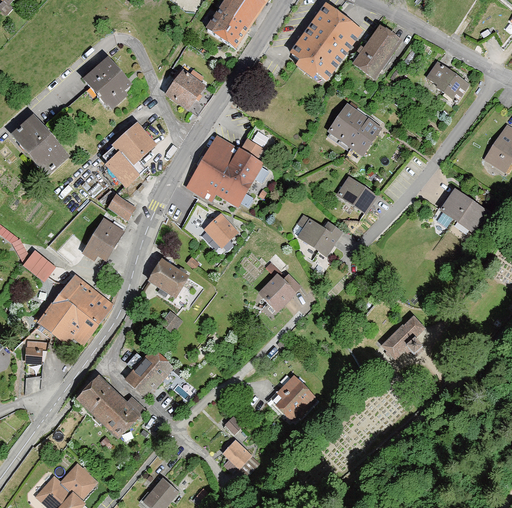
[(0,8),(6,14),(14,6),(8,0),(2,0),(0,2),(0,8)]
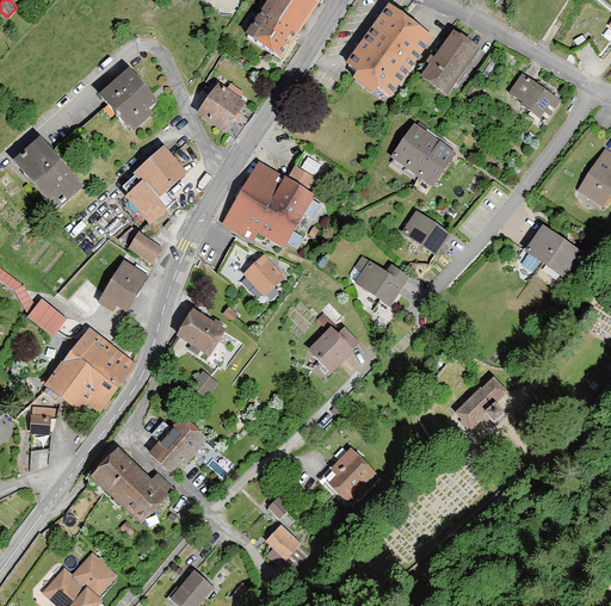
[(265,0),(244,33),(281,57),(320,0),(265,0)]
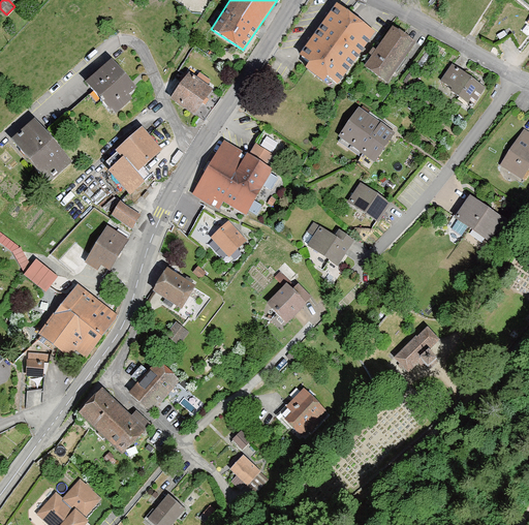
[(336,2),(299,54),(309,61),(305,66),(324,81),(328,75),(338,83),(375,31),(336,2)]
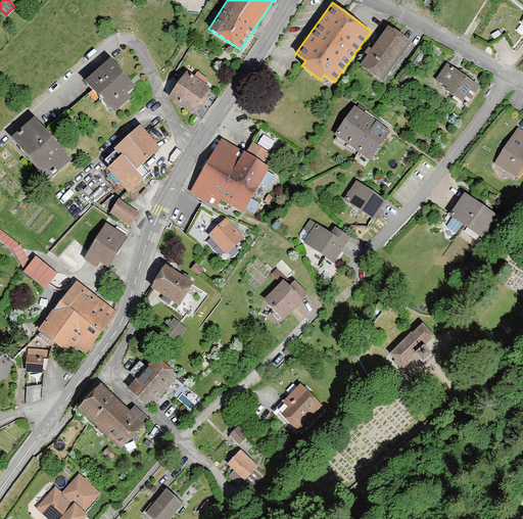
[(411,42),(387,25),(361,63),(384,80),(411,42)]
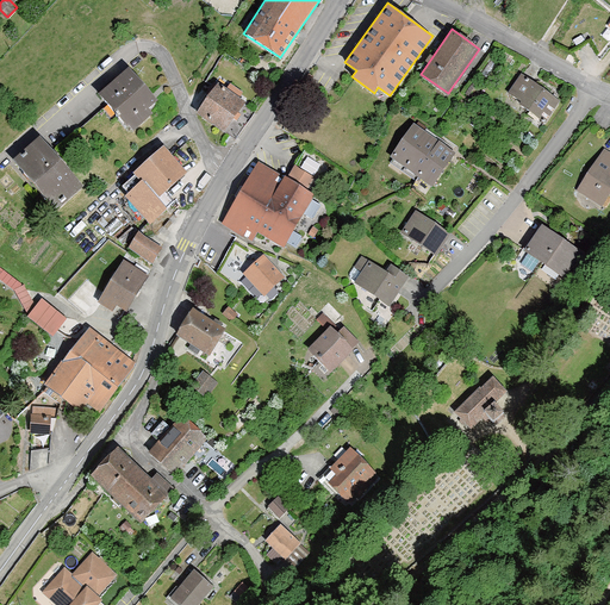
[(156,101),(125,67),(97,93),(132,131),(153,113),(148,108),(156,101)]
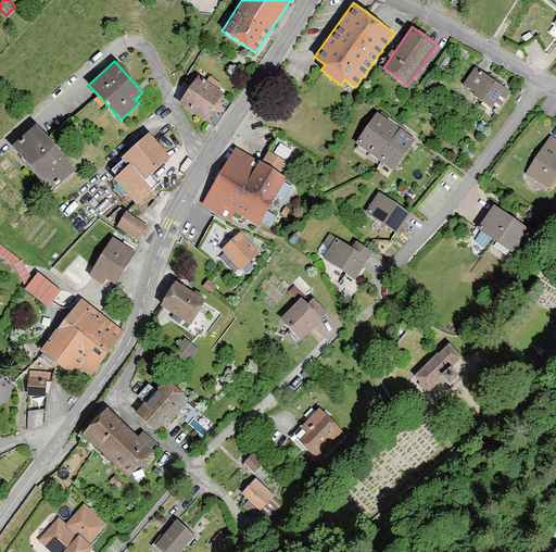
[(512,90),(475,65),(463,84),(500,109),(512,90)]
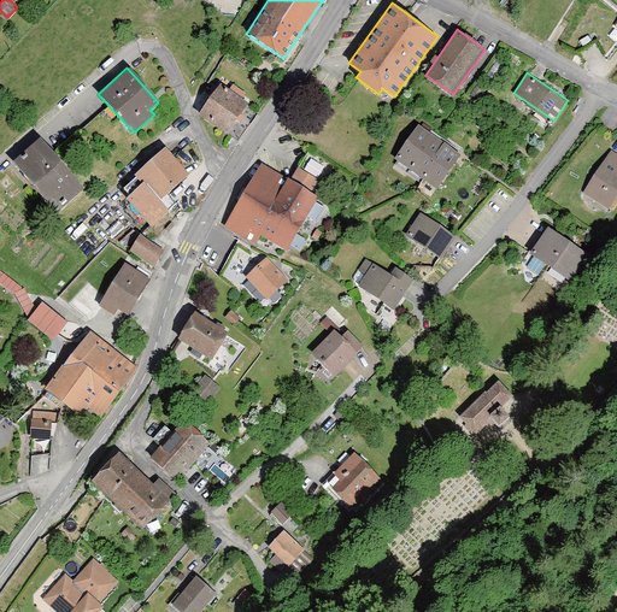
[(218,83),(198,113),(227,133),(247,103),(218,83)]
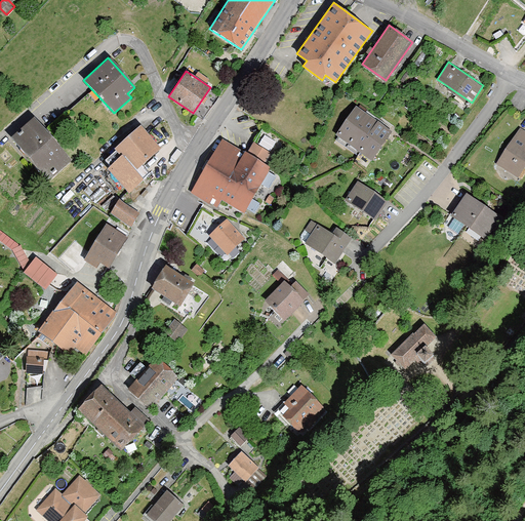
[(393,130),(356,106),(336,134),(373,159),(393,130)]
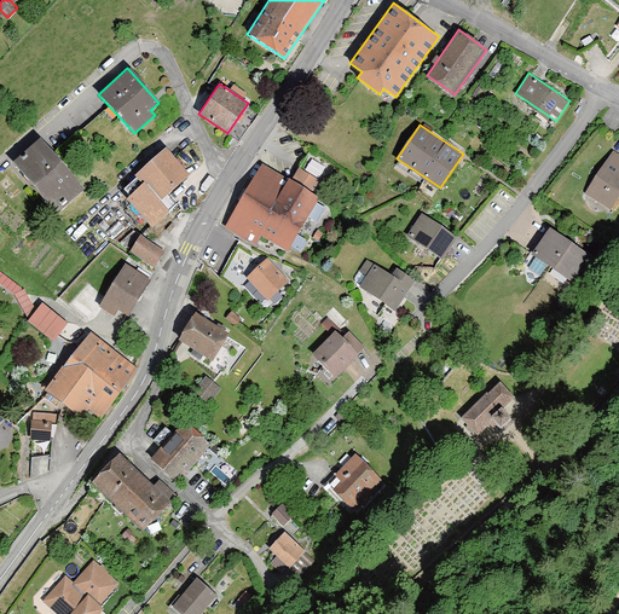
[(38,138),(10,161),(55,214),(82,191),(38,138)]
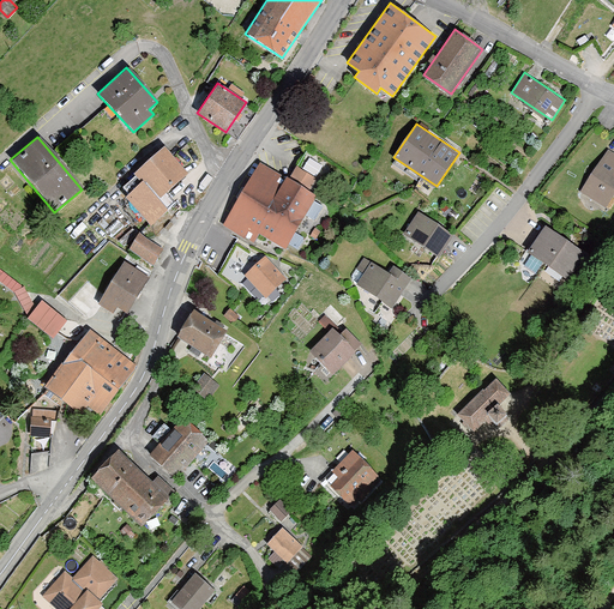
[(613,150),(609,146),(582,191),(607,206),(613,193),(613,150)]
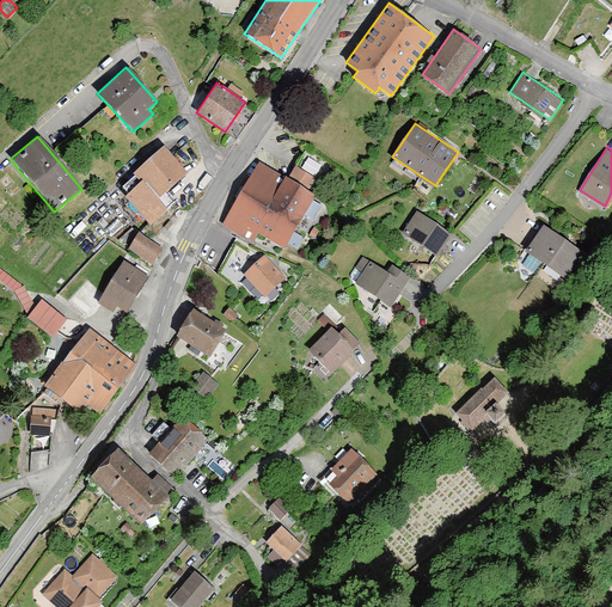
[(165,191),(187,172),(165,148),(134,175),(135,176),(123,186),(130,194),(127,197),(150,222),(173,201),(165,191)]
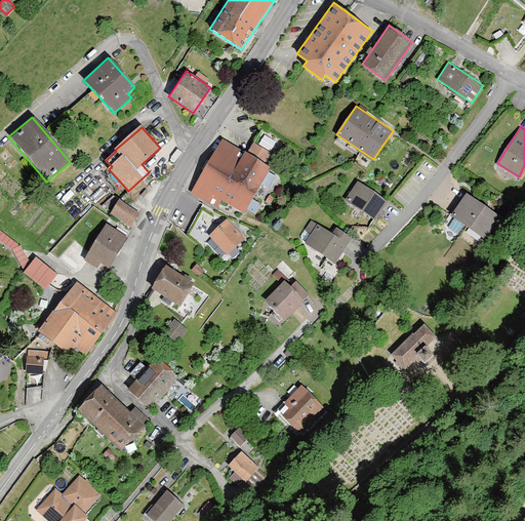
[(221,137),(192,190),(218,205),(223,198),(246,211),(272,166),(265,163),(272,151),(253,141),(247,152),(221,137)]
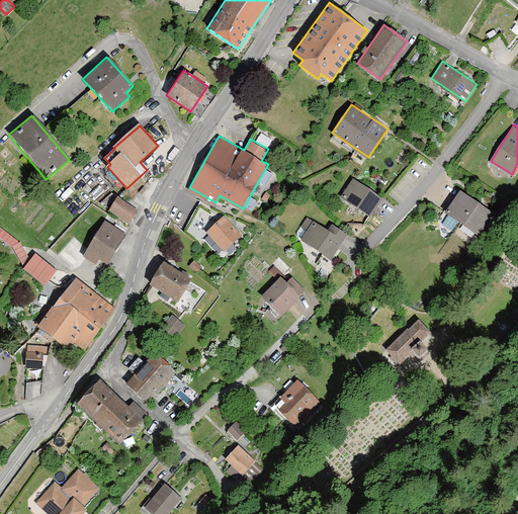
[(384,197),(353,176),(343,191),(347,194),(345,198),(371,217),(384,197)]
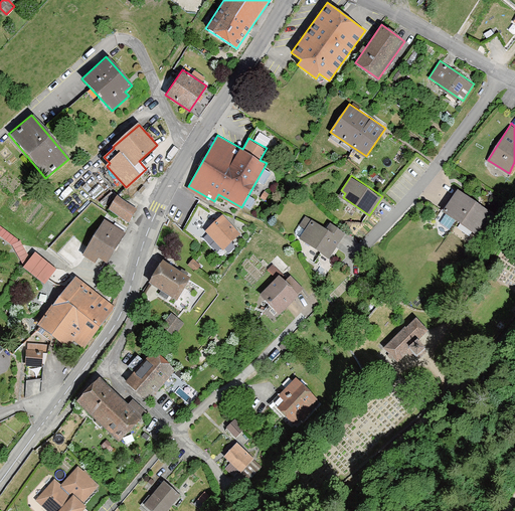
[(492,210),(457,189),(443,211),(477,233),(492,210)]
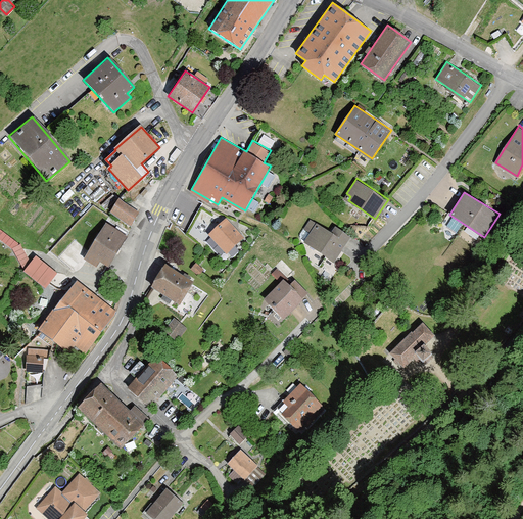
[(117,198),(109,211),(130,224),(138,210),(117,198)]
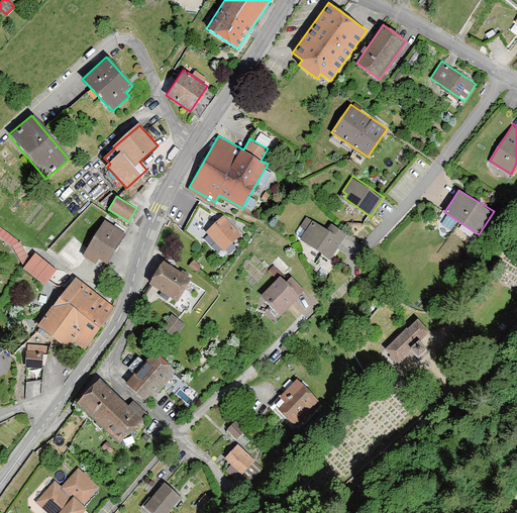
[(223,214),(206,229),(223,249),(241,234),(223,214)]
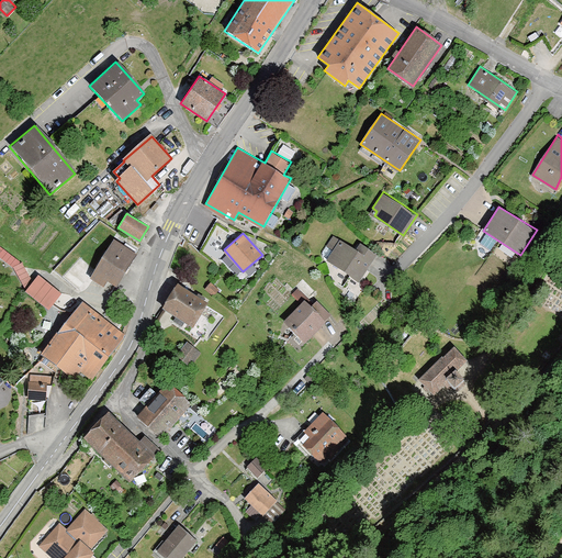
[(355,248),(333,234),(325,244),(333,248),(325,259),(359,281),(378,255),(359,243),(355,248)]
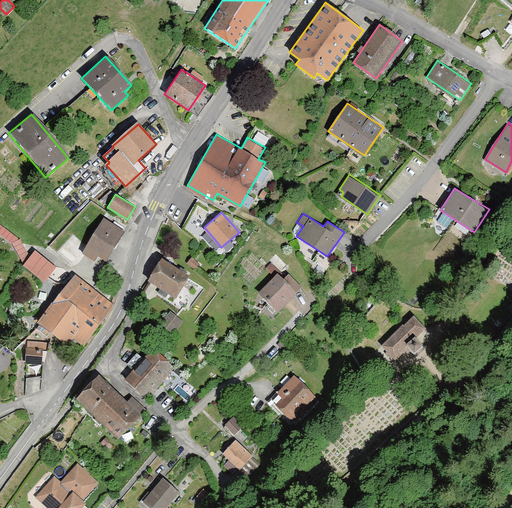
[(123,230),(102,217),(81,252),(94,259),(96,255),(105,260),(123,230)]
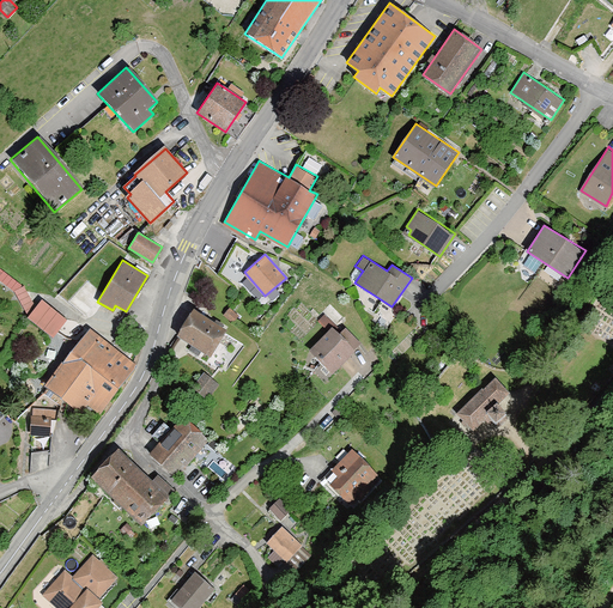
[(24,284),(0,266),(0,279),(13,290),(30,315),(28,316),(53,334),(66,318),(42,299),(37,306),(24,284)]
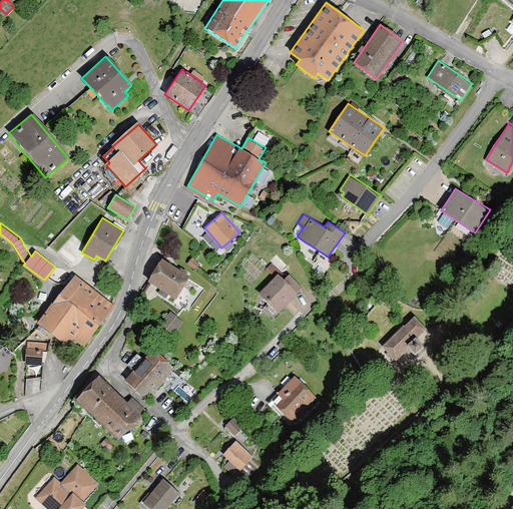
[(160,258),(147,280),(176,298),(190,276),(160,258)]
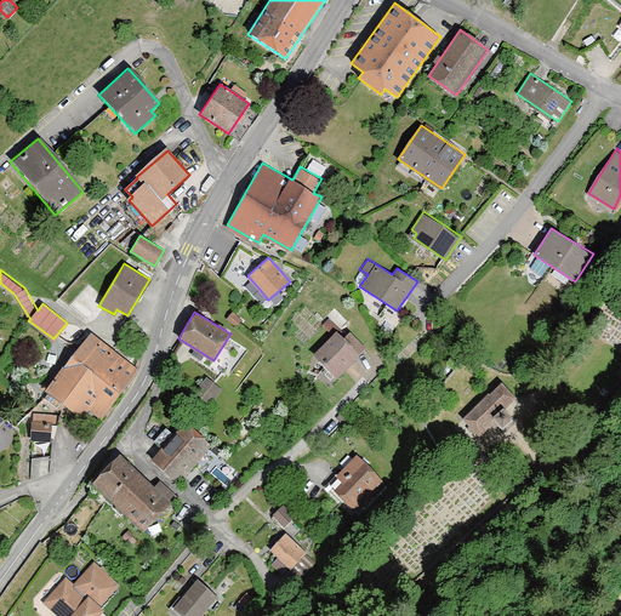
[(335,330),(313,354),(340,377),(368,346),(349,331),(343,338),(335,330)]
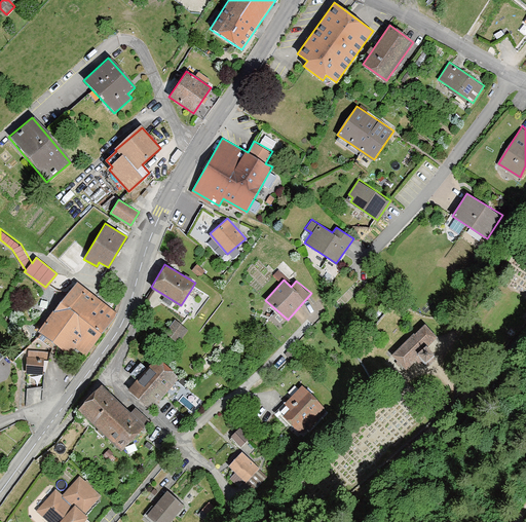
[(76,282),(37,331),(67,355),(75,345),(83,352),(115,312),(76,282)]
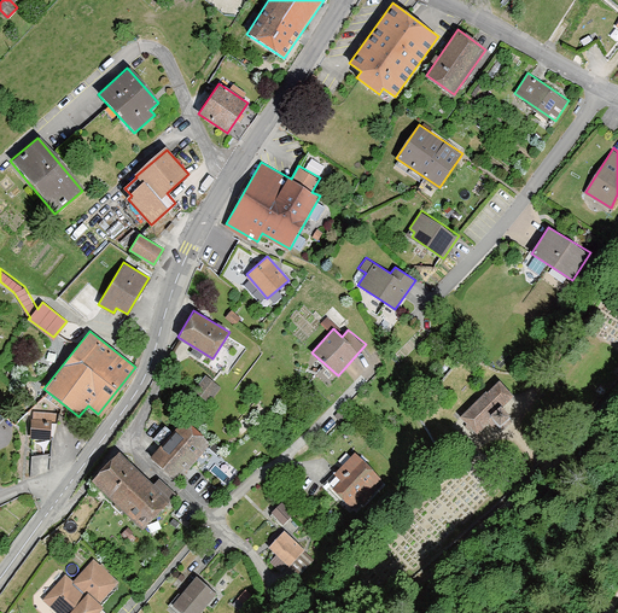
[(221,385),(207,373),(194,387),(210,400),(221,385)]
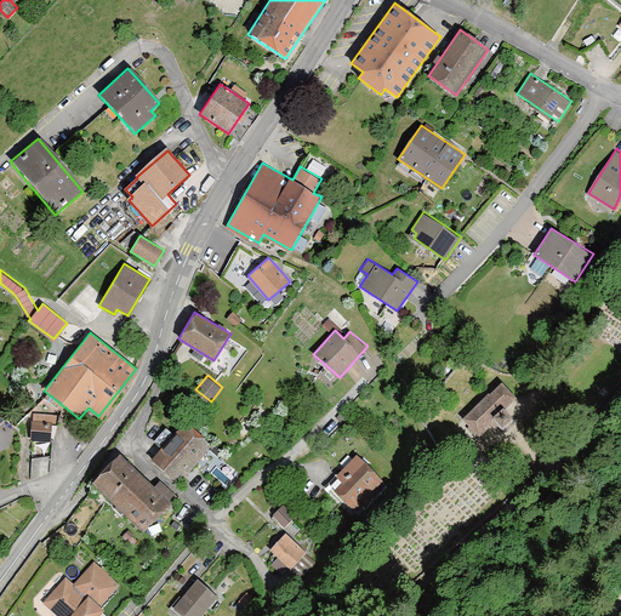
[(501,381),(462,418),(479,434),(494,420),(503,429),(513,418),(505,410),(517,398),(501,381)]
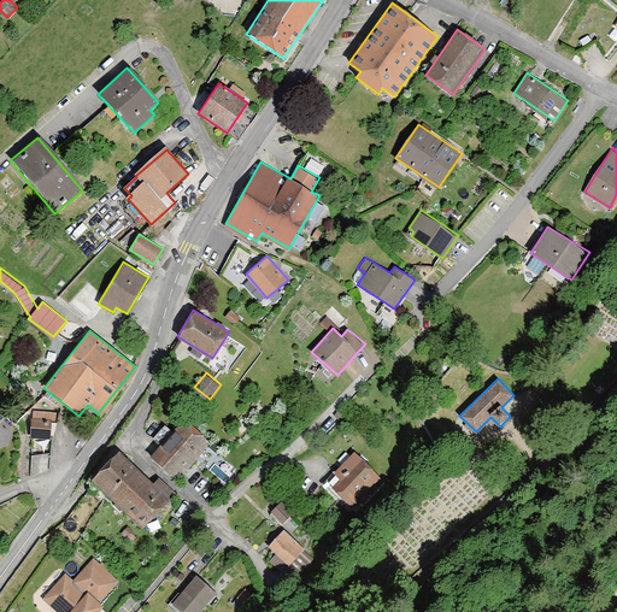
[(59,410),(33,409),(33,418),(29,418),(29,437),(52,437),(52,418),(57,418),(59,410)]
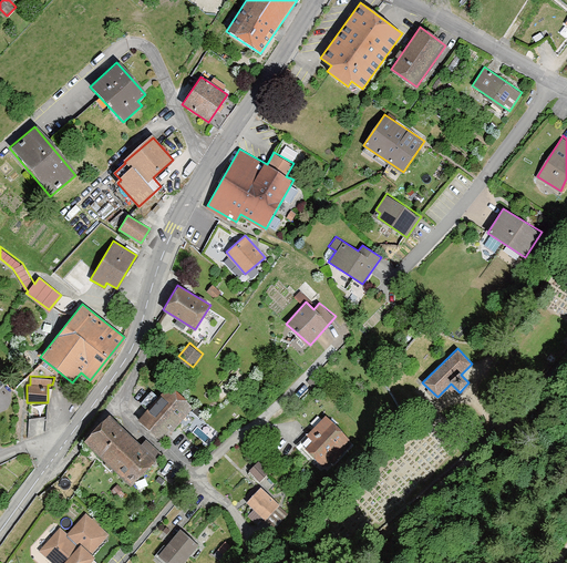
[(160,395),(153,389),(140,403),(146,410),(140,418),(163,439),(194,405),(171,382),(160,395)]
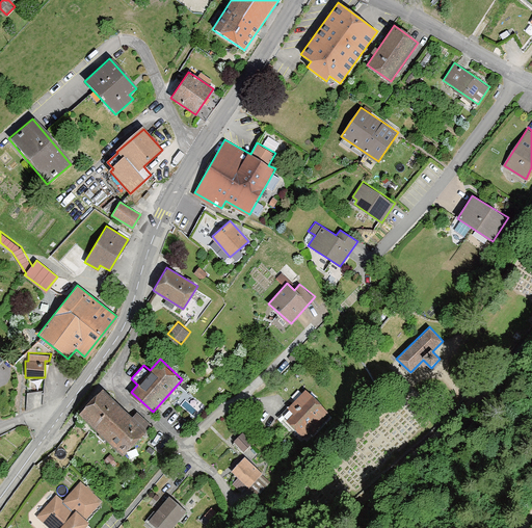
[(105,386),(81,411),(126,455),(155,425),(139,410),(134,415),(105,386)]
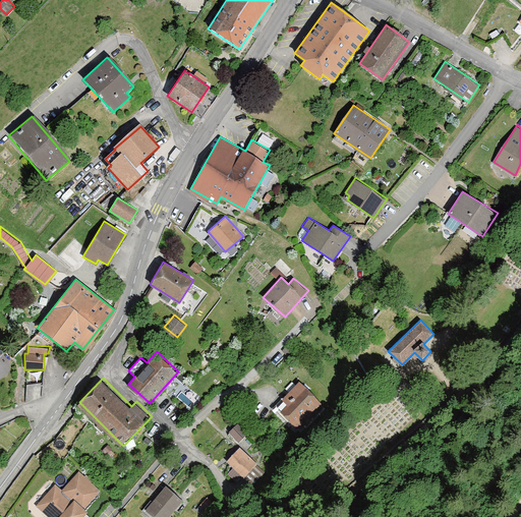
[(298,381),(275,406),(298,428),(323,402),(298,381)]
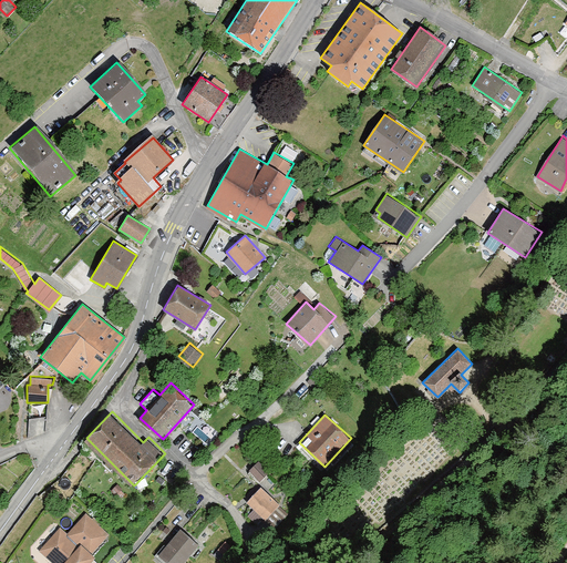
[(260,487),(247,502),(265,518),(278,503),(260,487)]
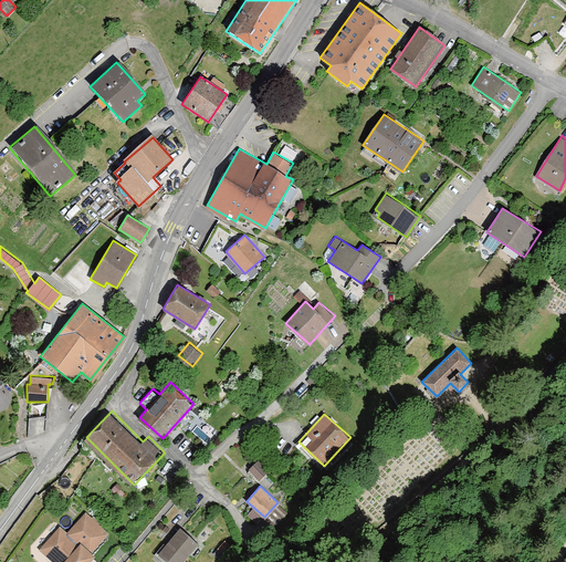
[(61,523),(39,547),(55,561),(91,561),(97,555),(92,550),(109,532),(98,521),(103,518),(95,511),(92,514),(86,510),(69,530),(61,523)]
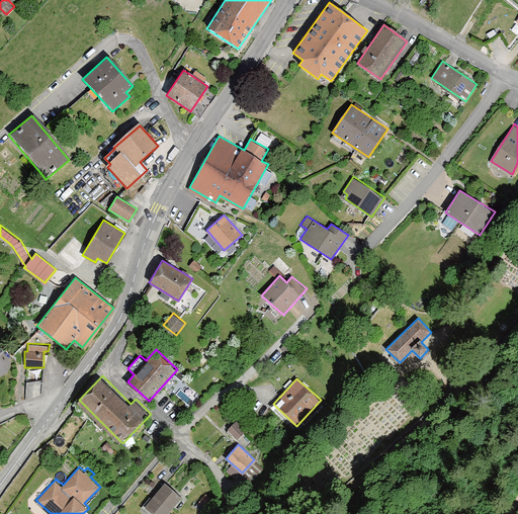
[(165,483),(145,506),(154,513),(167,513),(182,497),(165,483)]
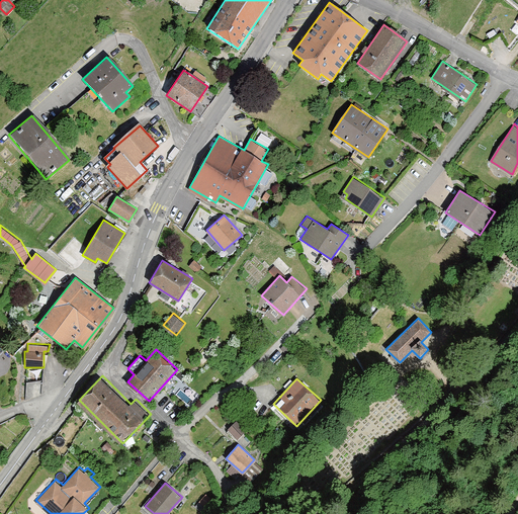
All buildings are outlined.
